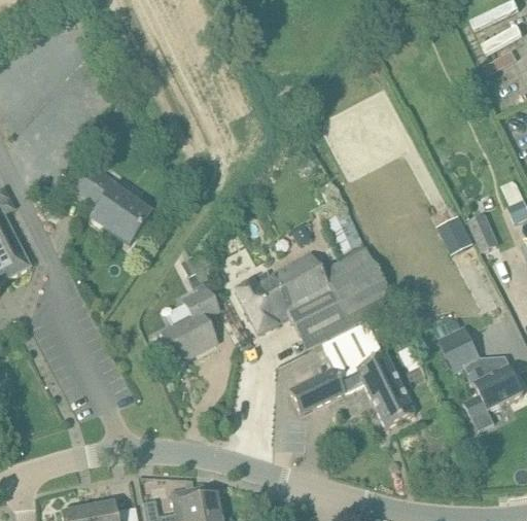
[(75,187),(88,197),(93,188),(105,198),(91,217),(129,244),(149,214),(111,187),(114,182),(91,166),(75,187)]
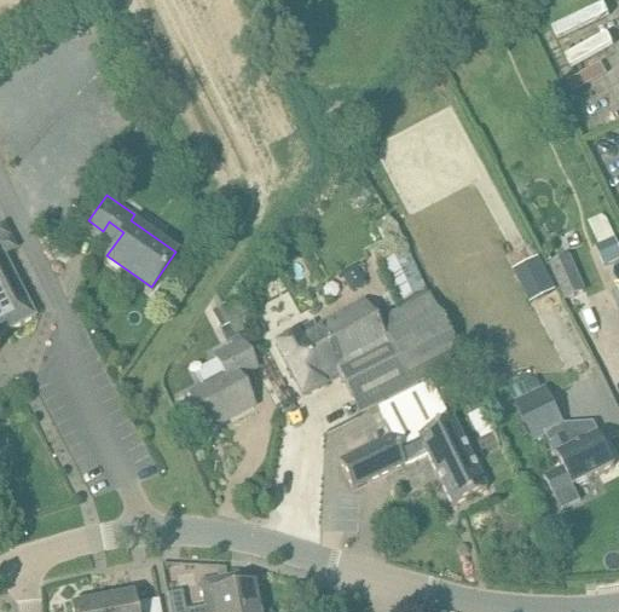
[(388,213),(374,220),(386,244),(376,249),(403,304),(377,316),(368,295),(318,319),(316,316),(296,325),(298,327),(276,339),(302,390),(340,370),(359,408),(380,397),(432,371),(445,365),(462,357),(403,236),(400,237),(388,213)]
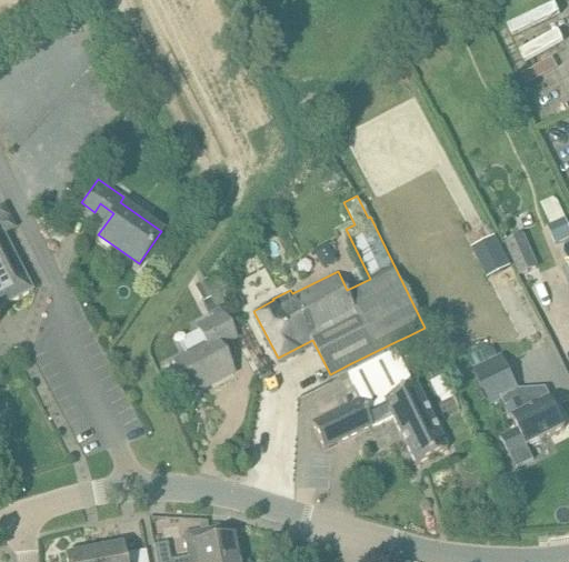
[(568,222),(565,213),(546,222),(555,240),(568,232),(568,222)]
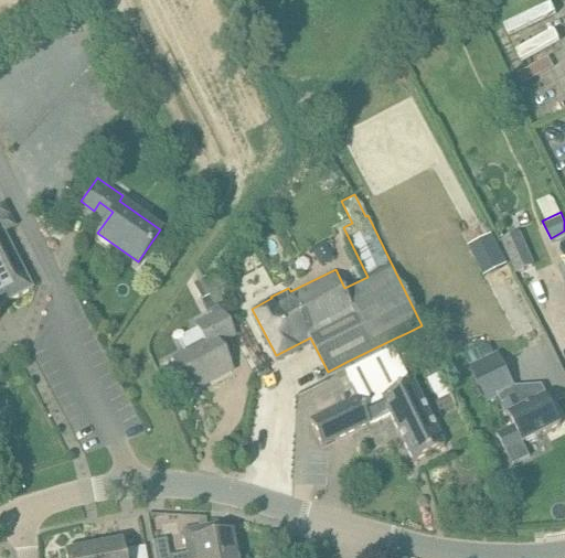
[(0,301),(33,285),(0,222),(0,301)]
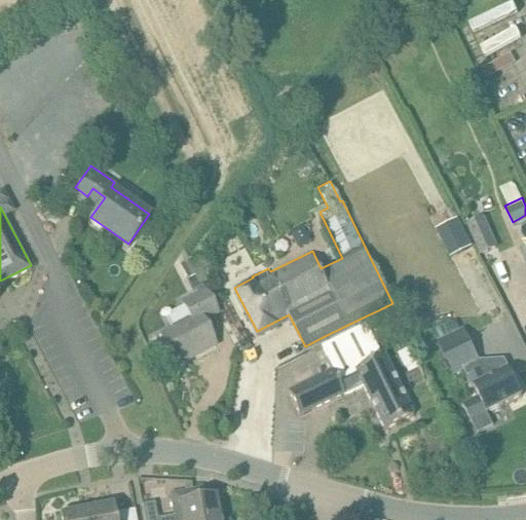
[(452,219),(437,227),(449,253),(455,250),(461,259),(471,254),(452,219)]
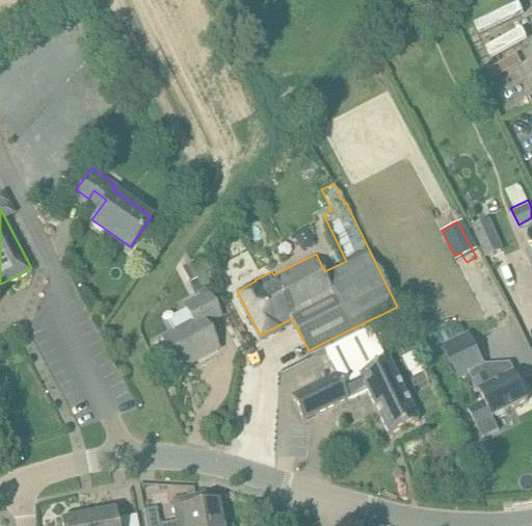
[(306,224),(293,230),(302,246),(315,240),(306,224)]
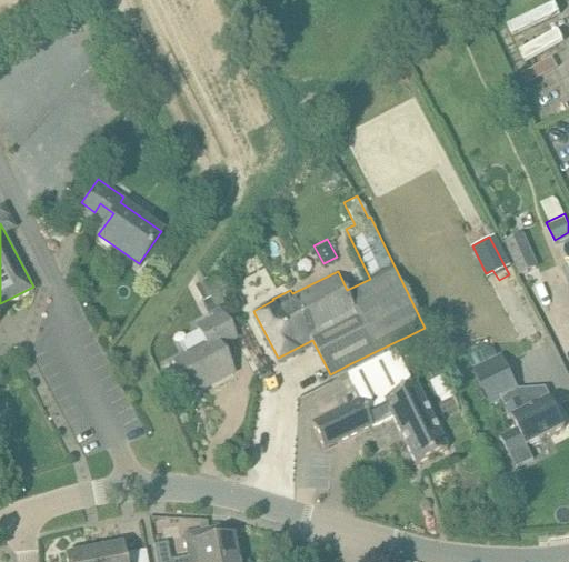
[(208,341),(175,359),(191,391),(233,369),(219,342),(236,333),(222,309),(198,321),(208,341)]
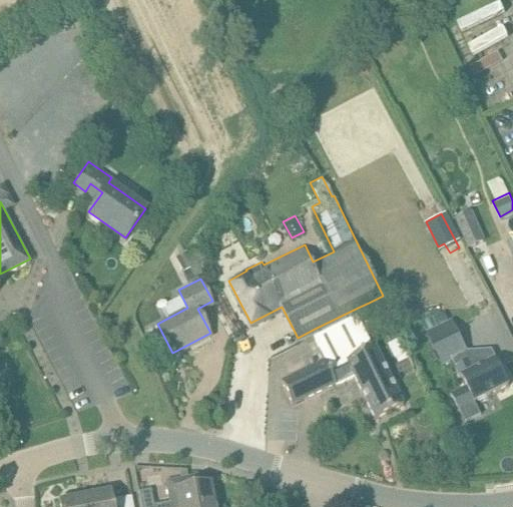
[(369,303),(358,308),(370,332),(381,326),(369,303)]
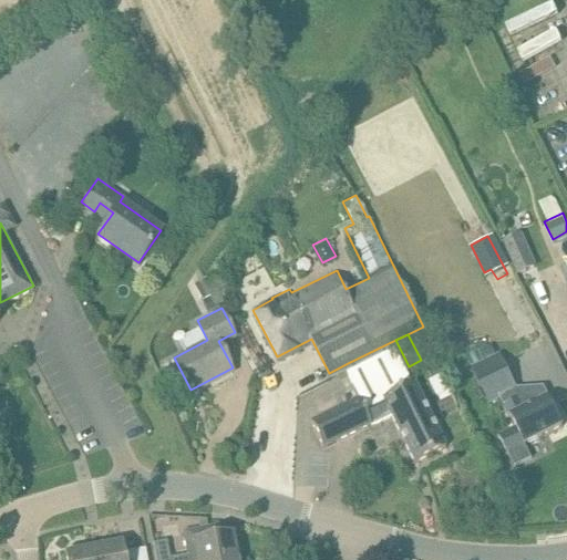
[(393,345),(367,359),(347,369),(359,395),(310,418),(322,443),(370,421),(371,422),(391,412),(414,458),(445,444),(414,380),(411,381),(393,345)]
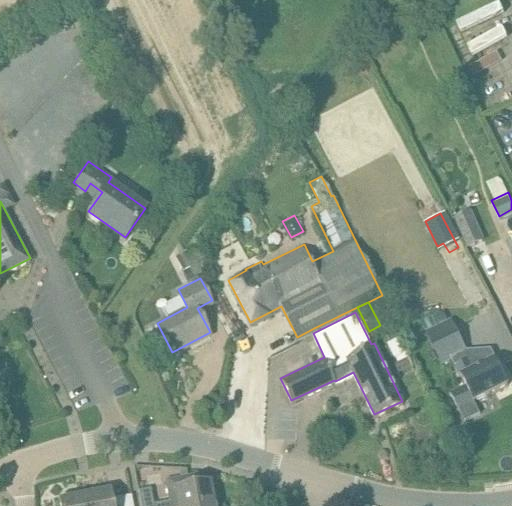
[(439,322),(425,328),(433,344),(440,361),(452,355),(467,348),(466,346),(460,331),(452,316),(439,322)]
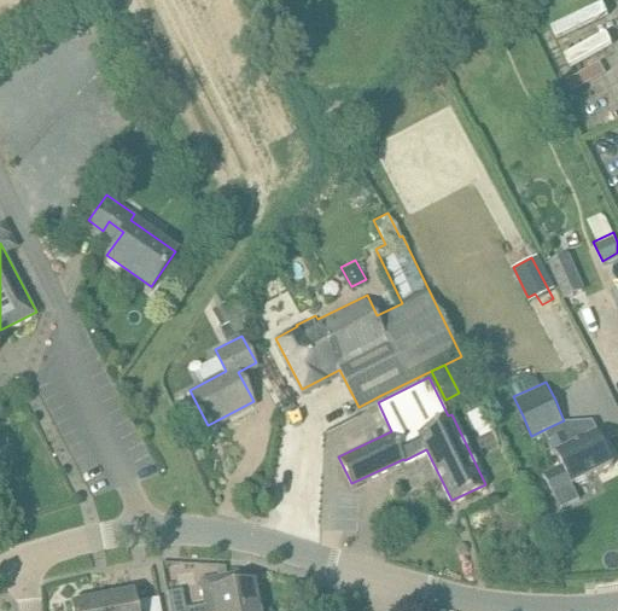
[(571,477),(572,479),(614,459),(599,429),(573,442),(566,429),(549,437),(563,463),(544,471),(552,487),(571,477)]
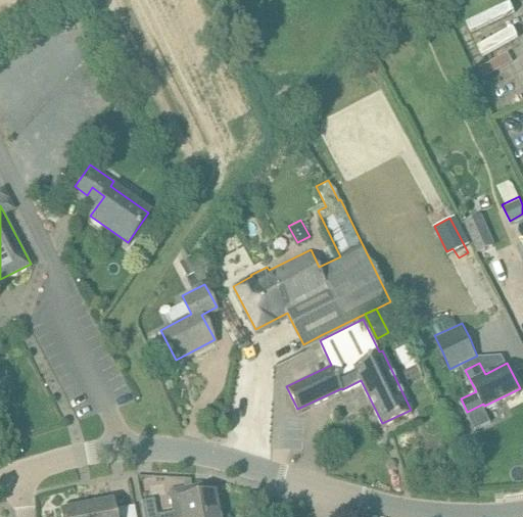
[(195,516),(218,513),(214,490),(207,491),(205,481),(208,480),(208,479),(170,486),(172,499),(180,498),(183,516),(195,516)]
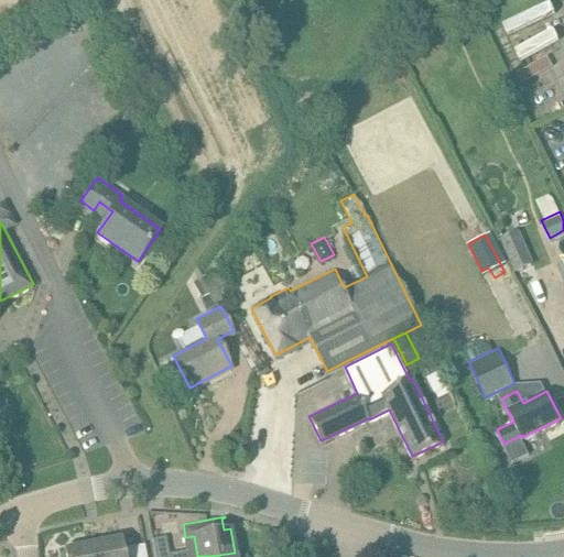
[(166,533),(152,535),(154,543),(156,556),(188,556),(187,546),(179,548),(170,549),(166,533)]
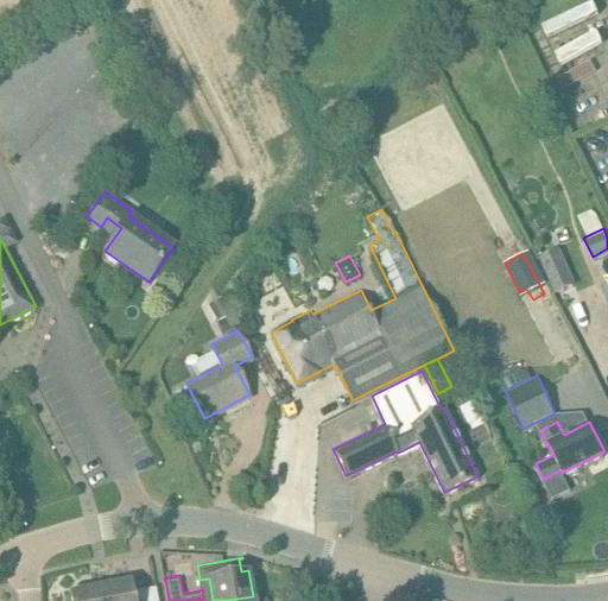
[(100,586),(101,600),(158,600),(157,588),(133,592),(131,580),(100,586)]
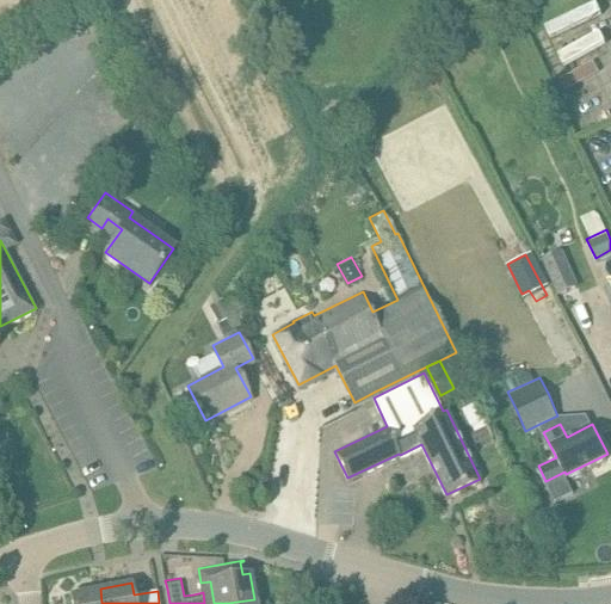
[(102,603),(100,589),(72,593),(73,603),(102,603)]
